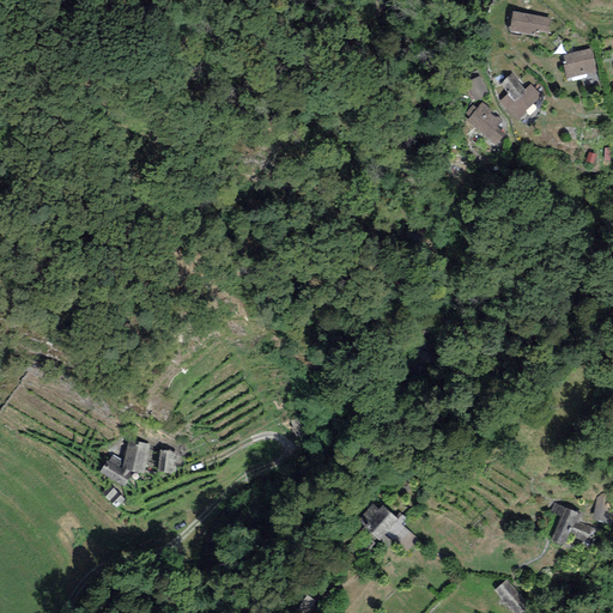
[(551,17),(513,11),(509,31),(535,36),(535,31),(548,32),(551,17)]
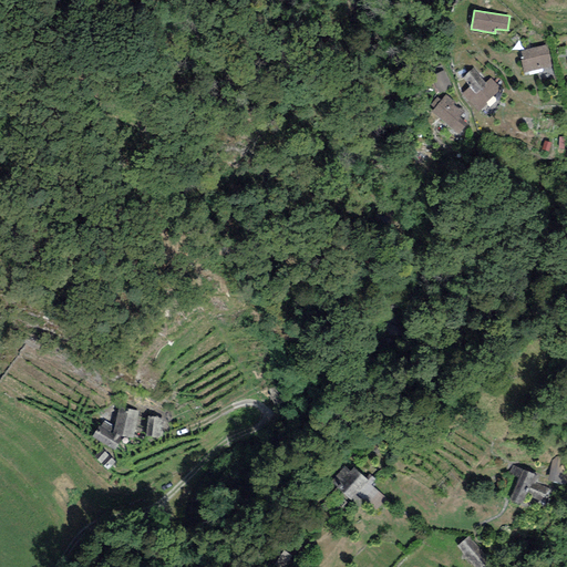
[(546,44),(521,52),(526,73),(552,66),(546,44)]
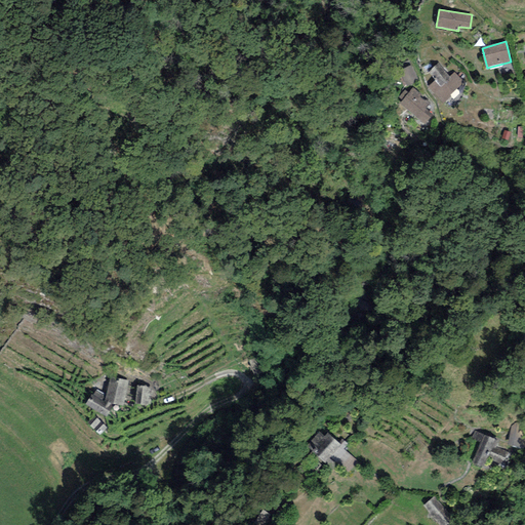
[(409,61),(396,66),(405,87),(418,82),(409,61)]
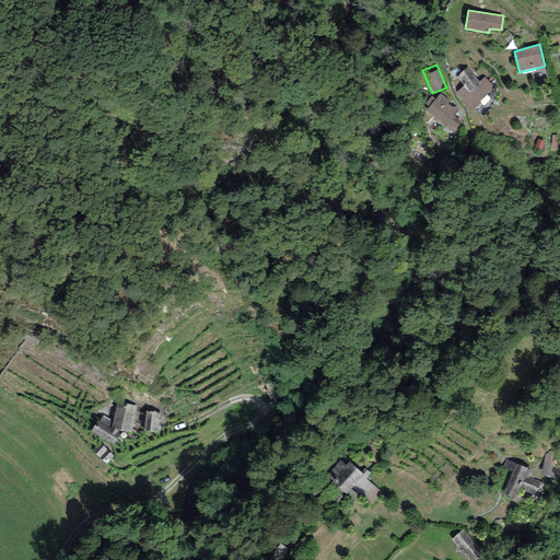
[(464,85),(456,93),(473,111),(481,103),(480,102),(496,88),(485,77),(480,81),(467,68),(456,78),(464,85)]
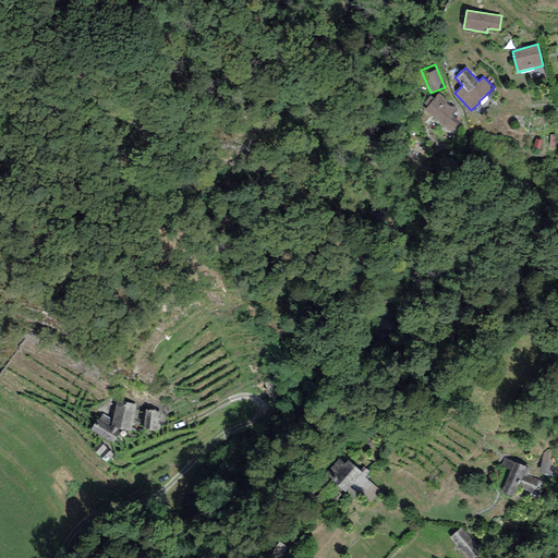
[(427,107),(424,110),(451,133),(460,122),(453,117),(457,111),(447,102),(448,100),(438,93),(434,99),(429,96),(424,104),(427,107)]
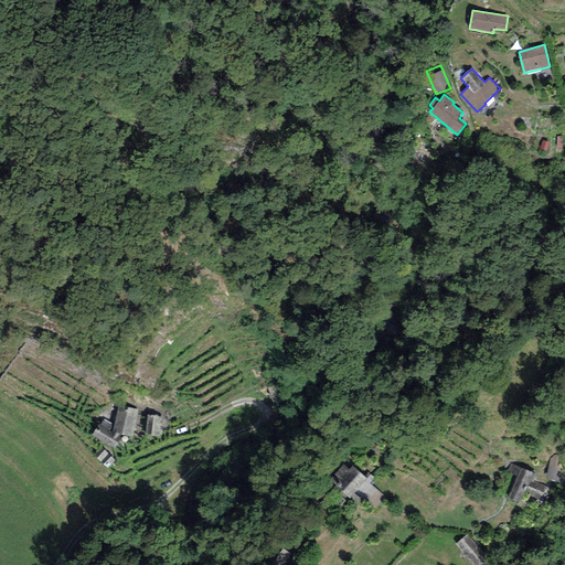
[(267,386),(273,404),(283,401),(277,383),(267,386)]
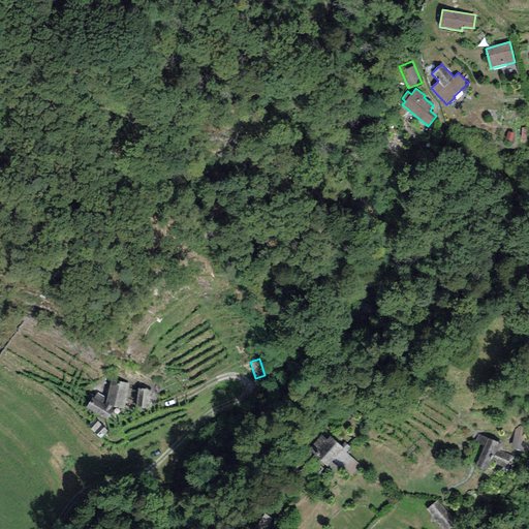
[(112,380),(107,404),(111,405),(125,407),(129,383),(112,380)]
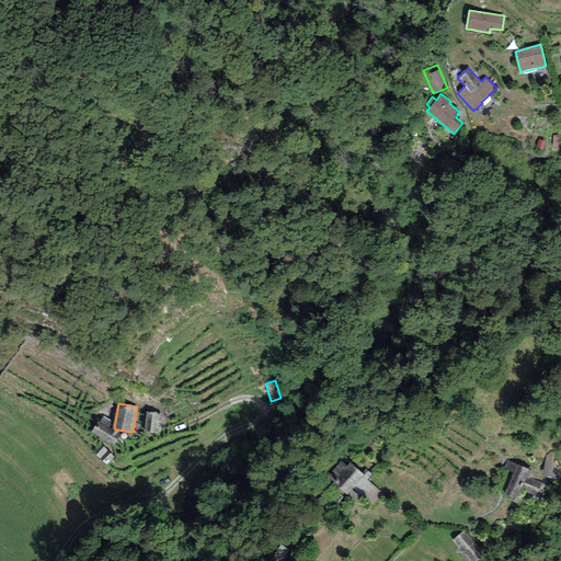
[(150,411),(148,428),(158,430),(160,412),(150,411)]
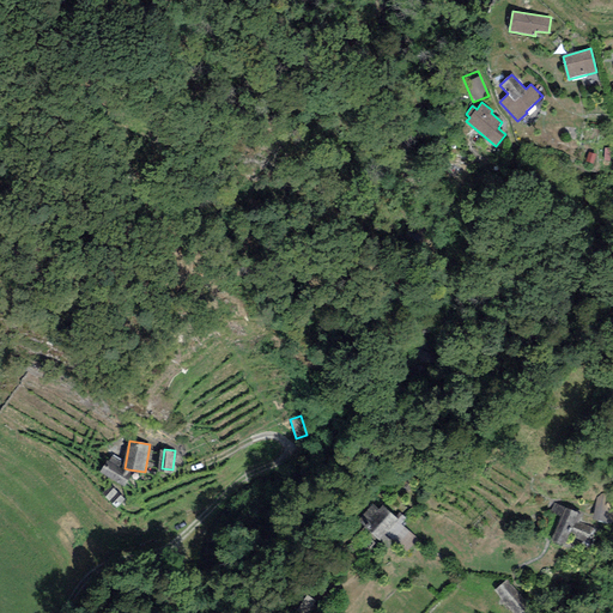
[(128,469),(125,468),(109,457),(102,469),(123,483),(129,474),(128,469)]
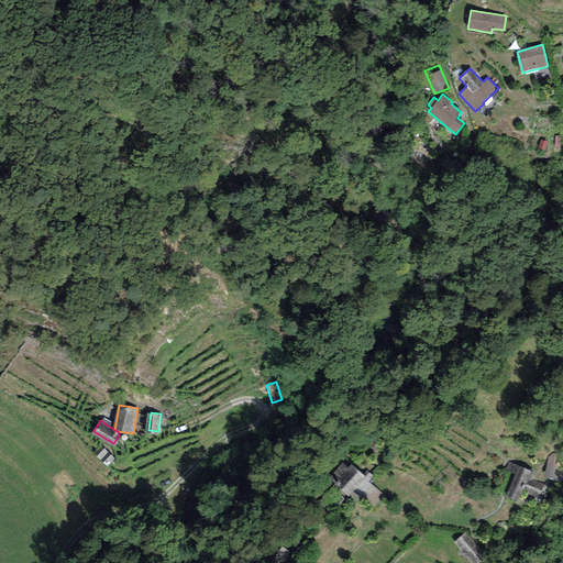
[(113,459),(101,446),(95,452),(107,464),(113,459)]
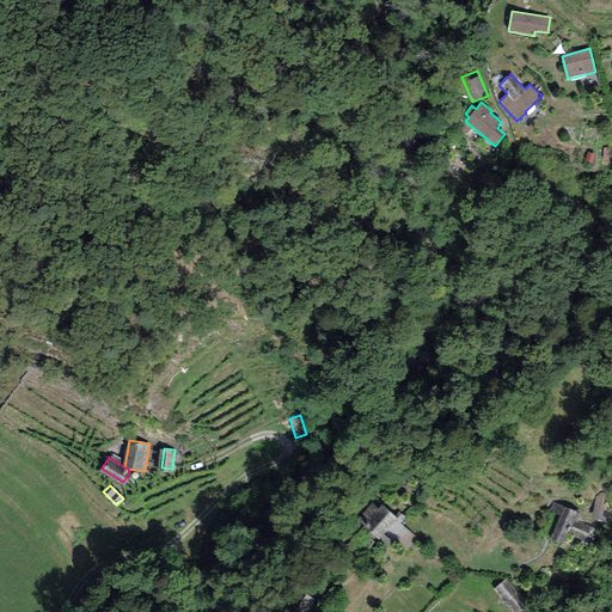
[(611,509),(611,496),(594,495),(592,518),(611,520),(611,509)]
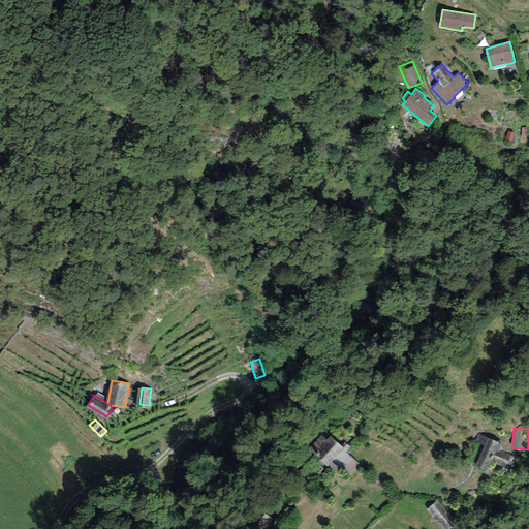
[(499,442),(477,434),(474,442),(484,446),(476,465),(491,471),(494,465),(503,469),(509,455),(497,449),(499,442)]
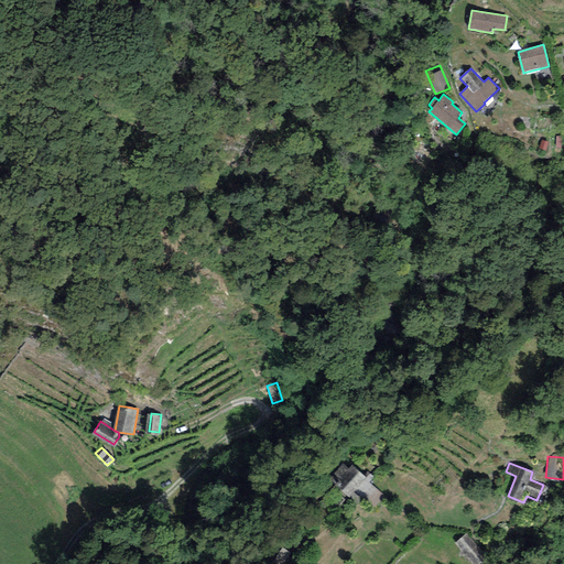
[(386,496),(354,466),(348,473),(344,468),(334,479),(351,496),(354,490),(373,508),(386,496)]
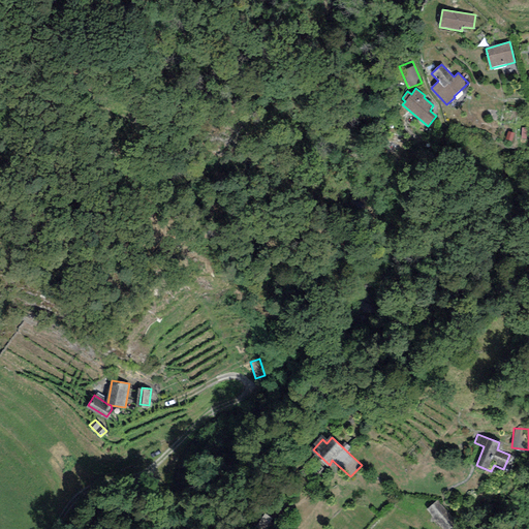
[(460,528),(437,500),(428,507),(444,528),(460,528)]
